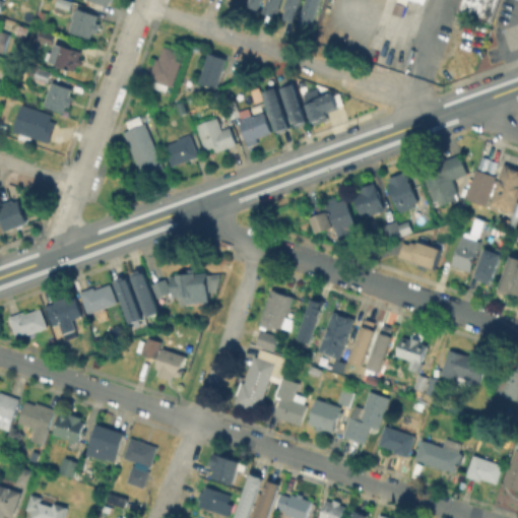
[(64,0),(71,2),(68,11),(55,6),(56,0),(64,0)]
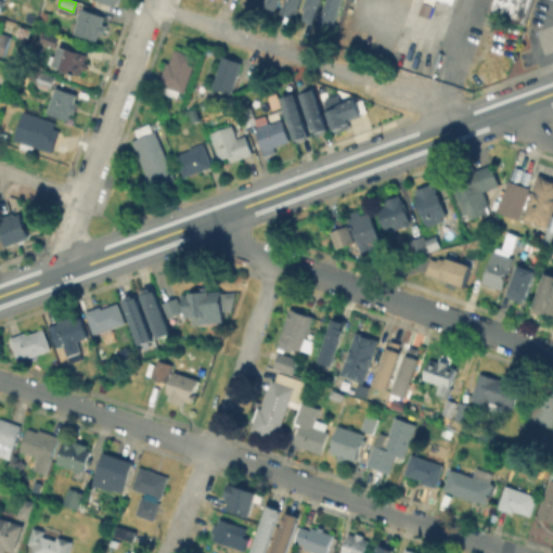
[(260,0),(259,7),(273,11),(277,0),(260,0)]
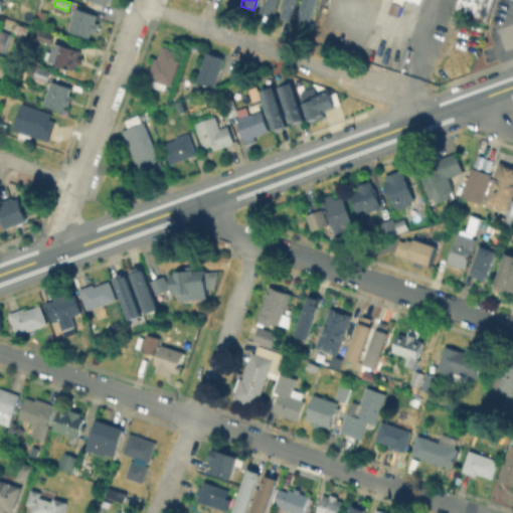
[(262,11),(266,0),(278,0),(273,15),(262,11)]
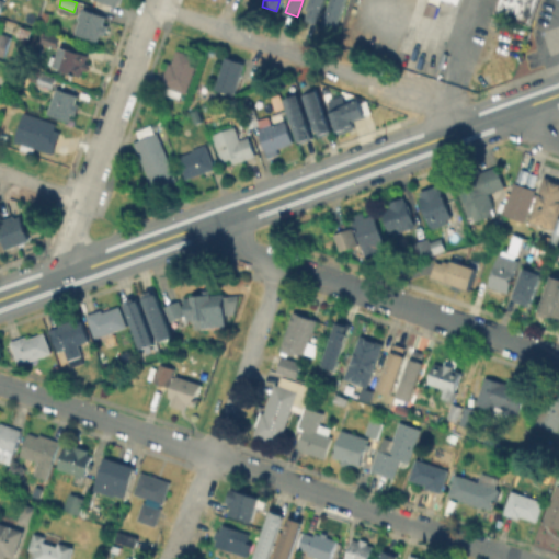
[(310,0),(326,0),(317,24),(304,19),(310,0)]
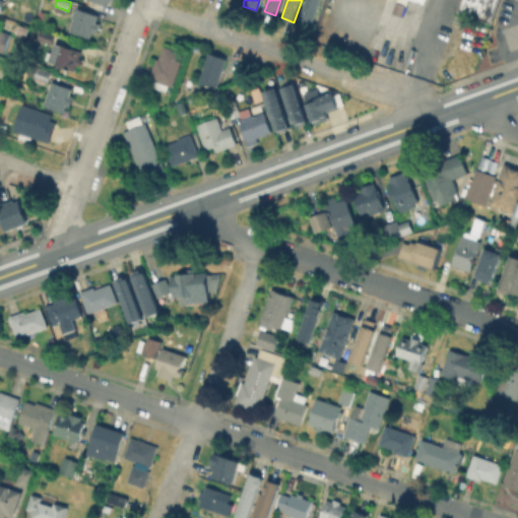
[(308,0),(322,0),(312,27),(300,22),(308,0)]
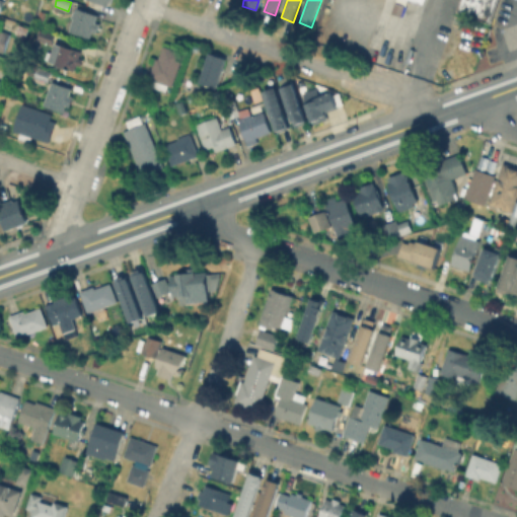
[(423,0),(392,0),(391,8),(398,10),(401,0),(407,0),(422,5),(423,0)]
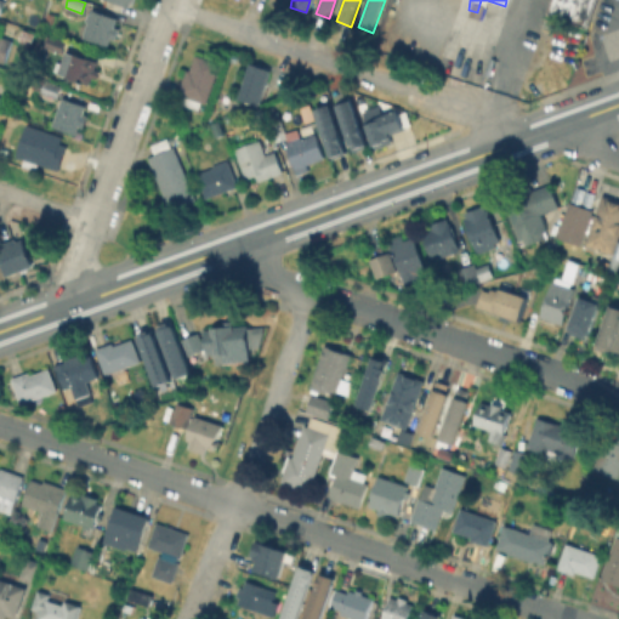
[(543,16),(547,0),(594,0),(583,32),(543,16)]
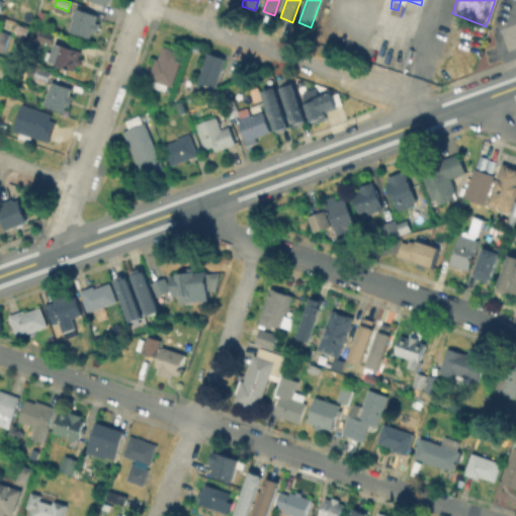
[(76,9),(97,16),(94,23),(98,24),(95,33),(91,32),(89,39),(69,32),(69,31),(64,29),(68,16),(71,17),(73,12),(75,12),(76,9)]
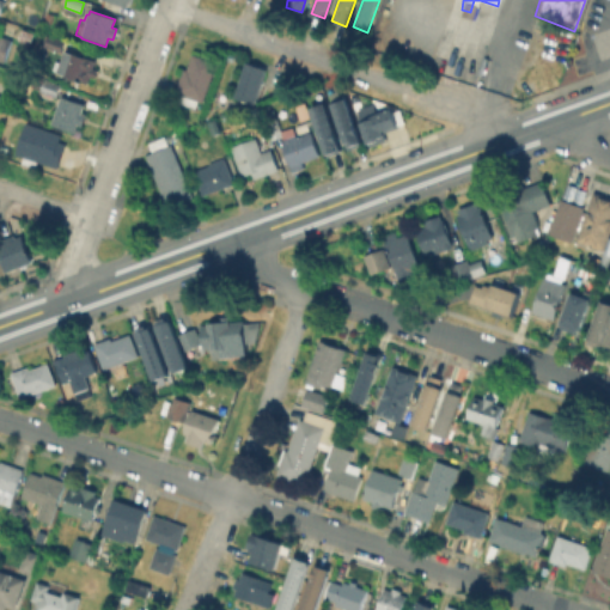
[(11,41),(2,63),(0,62),(0,24),(4,25),(0,34),(0,37),(11,41)]
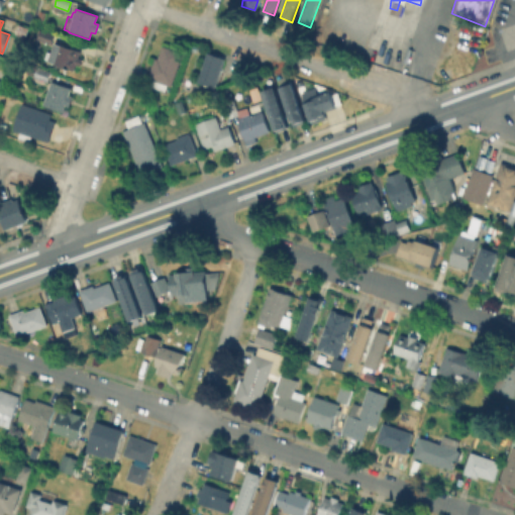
[(27,28),(23,37),(14,34),(17,25),(27,28)]
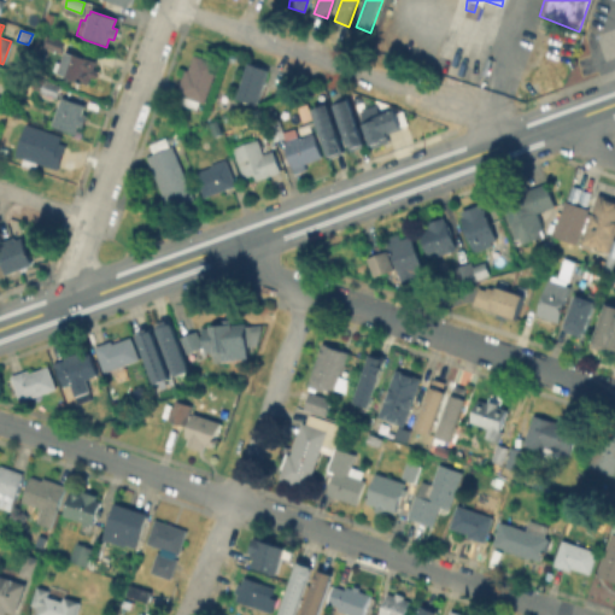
[(65,44),(60,54),(44,47),(47,36),(65,44)]
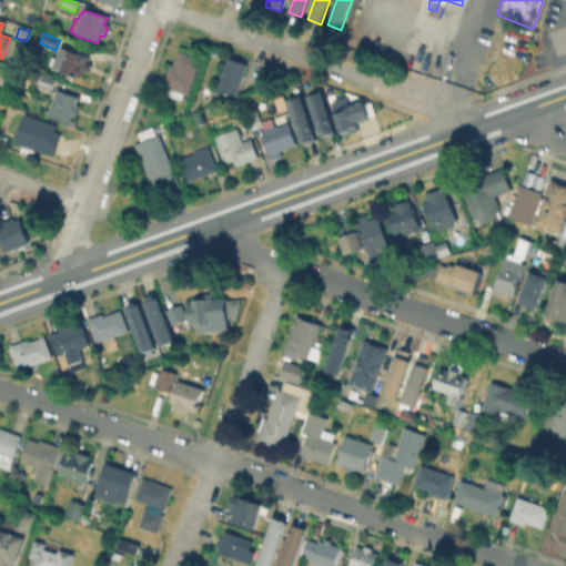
[(60,48),(71,51),(71,50),(78,52),(78,53),(88,57),(86,63),(90,66),(87,74),(83,72),(82,78),(48,66),(51,59),(56,60),(60,48)]
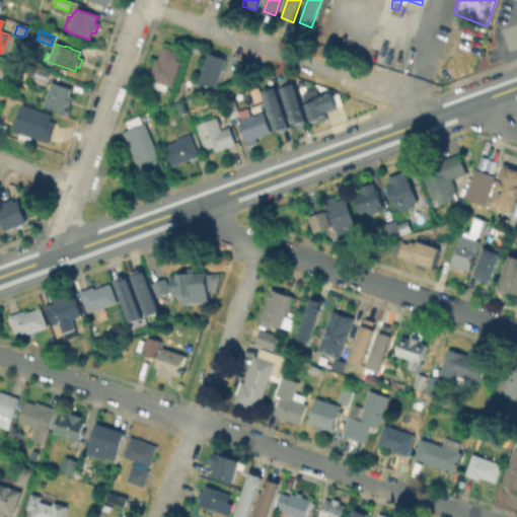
[(182,54),(170,87),(166,86),(164,92),(150,87),(153,81),(148,79),(155,59),(158,60),(162,47),(182,54)]
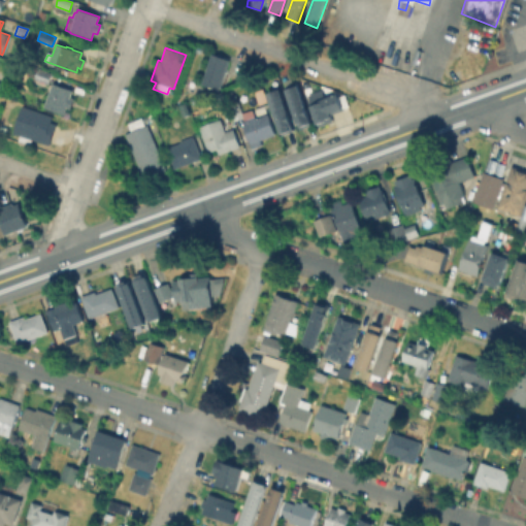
[(229,61),(219,91),(200,85),(211,55),(229,61)]
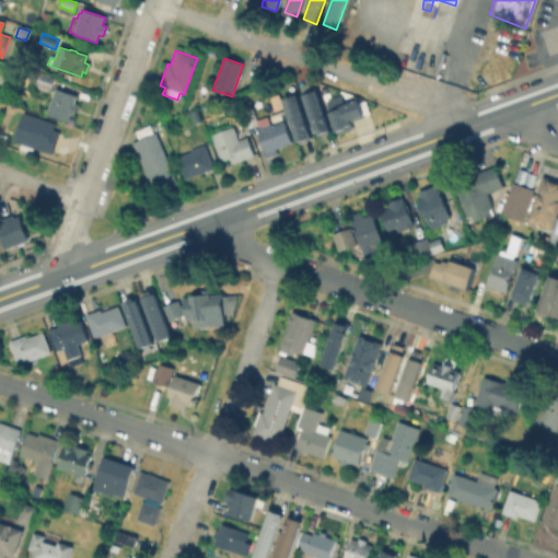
[(30,73),(38,77),(39,73),(55,80),(50,90),(35,84),(36,83),(27,80),(30,73)]
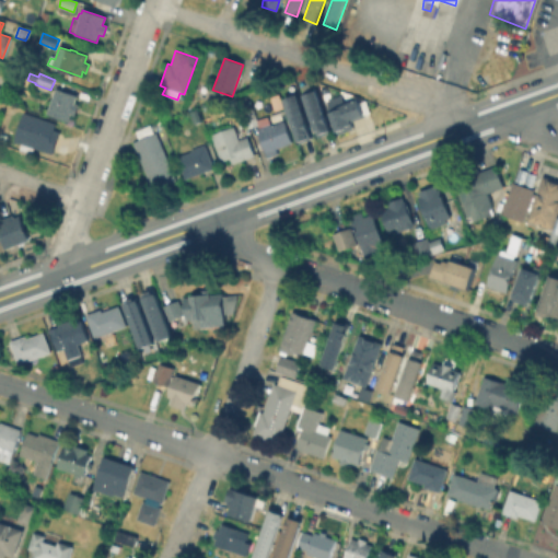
[(0,77),(10,80),(3,100),(0,97),(0,77)]
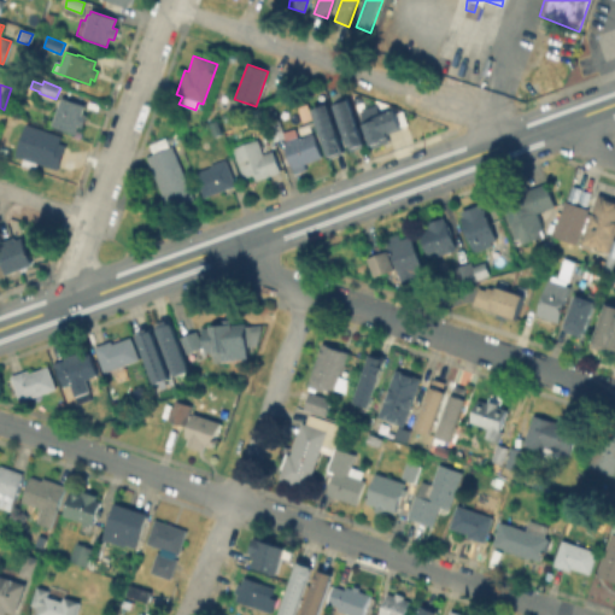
[(333,101),(346,97),(363,144),(350,148),(333,101)]
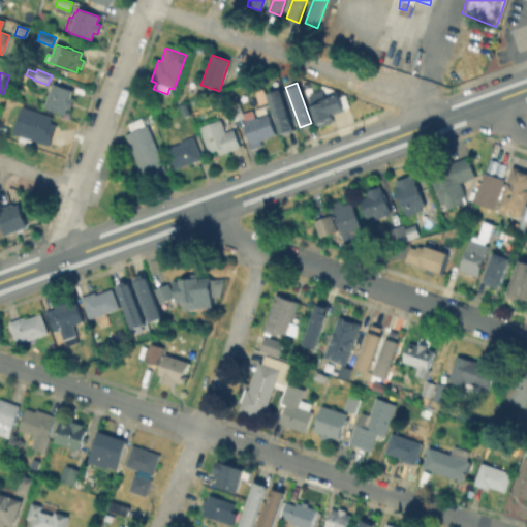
[(73,100),(70,110),(66,109),(63,116),(43,107),(52,84),(72,91),(69,98),(73,100)]
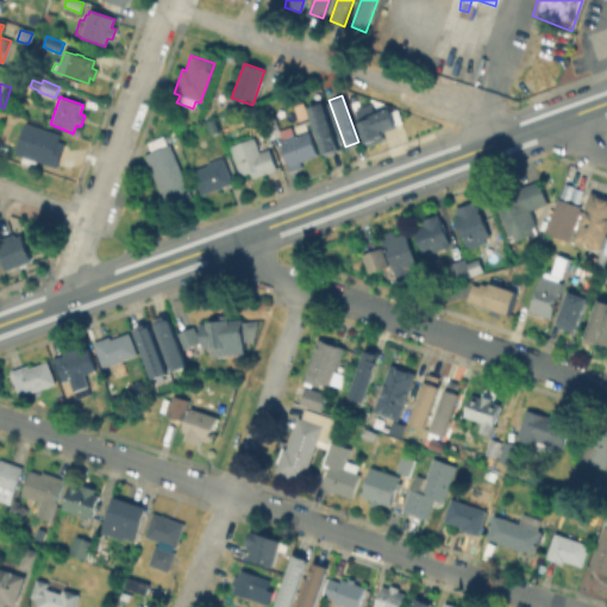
[(308,106),(323,101),(338,149),(325,154),(308,106)]
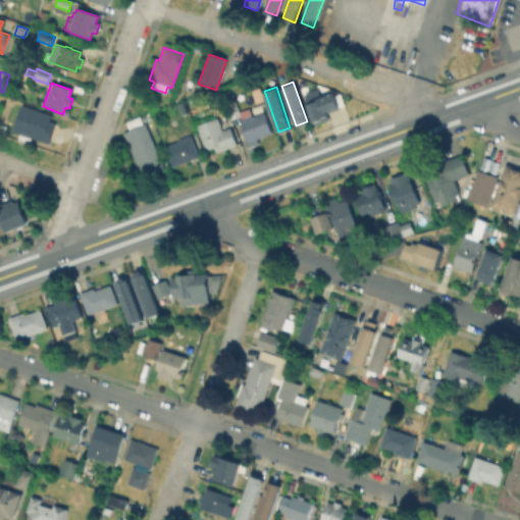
[(307,102),(334,91),(343,113),(316,123),(307,102)]
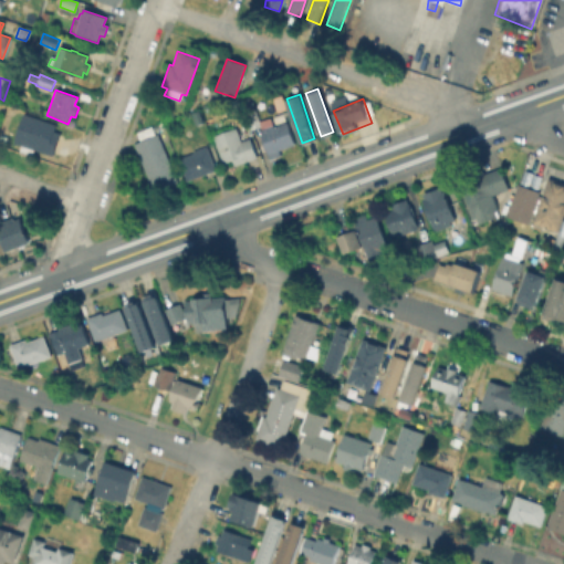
[(260,127),(251,129),(246,115),(254,112),(260,127)]
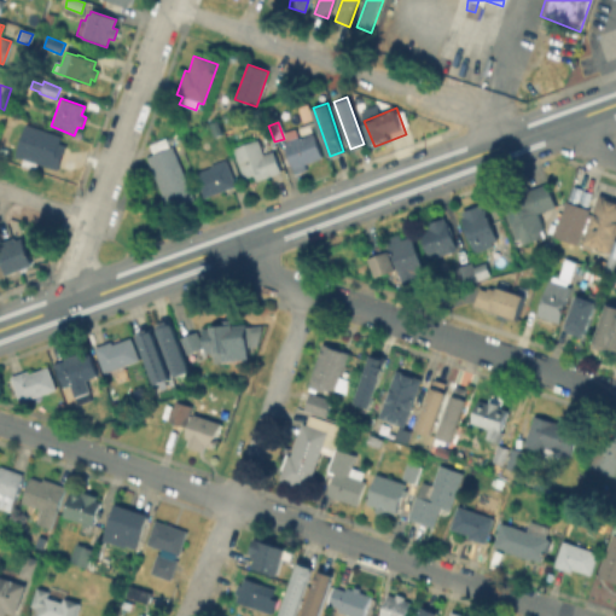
[(65,146),(57,170),(36,164),(34,170),(21,167),(23,160),(13,157),(24,126),(60,137),(58,144),(65,146)]
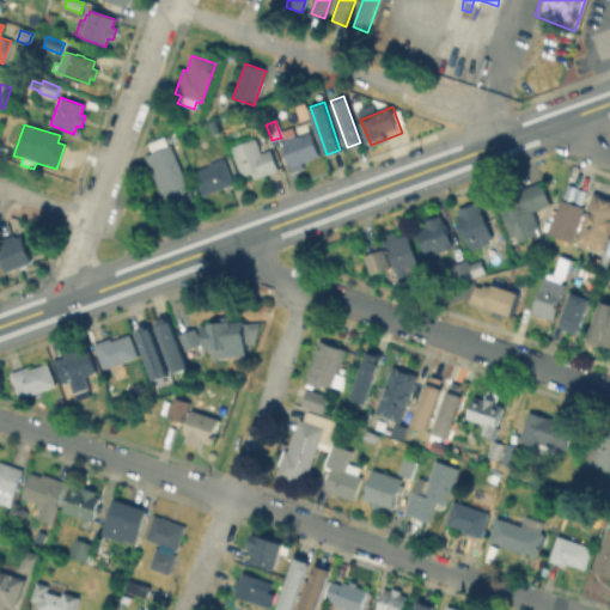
[(309,133),(318,157),(290,168),(279,141),(294,136),(294,139),(309,133)]
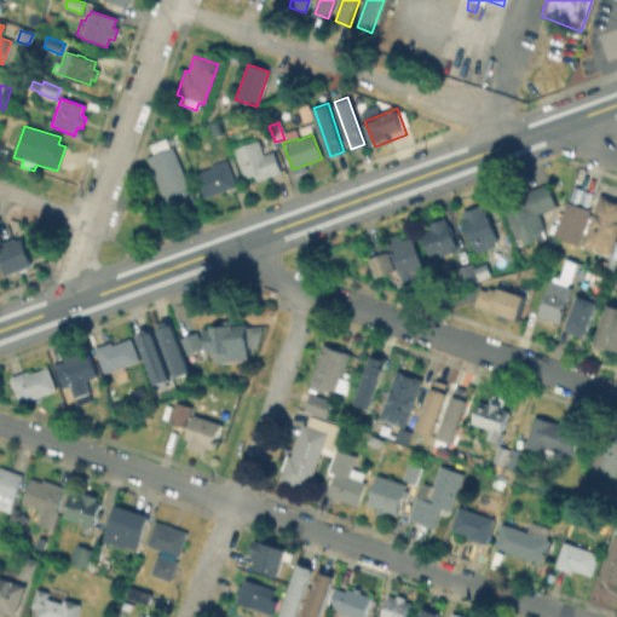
[(258,142),(263,156),(272,153),(281,173),(255,182),(254,177),(243,180),(232,150),(258,142)]
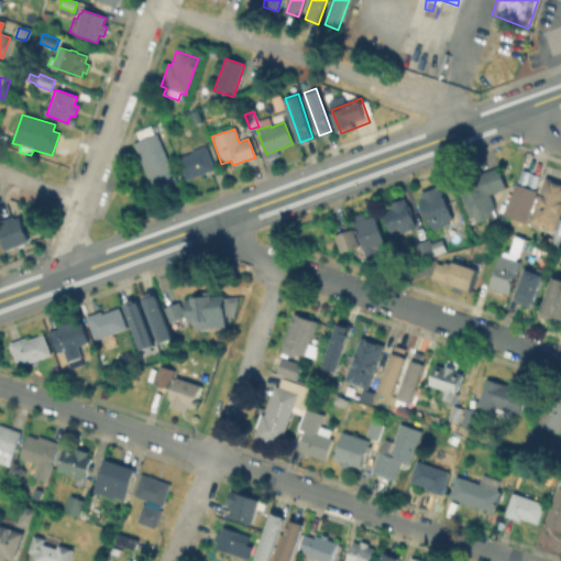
[(156,134),(173,174),(178,172),(180,179),(176,182),(153,191),(133,144),(156,134)]
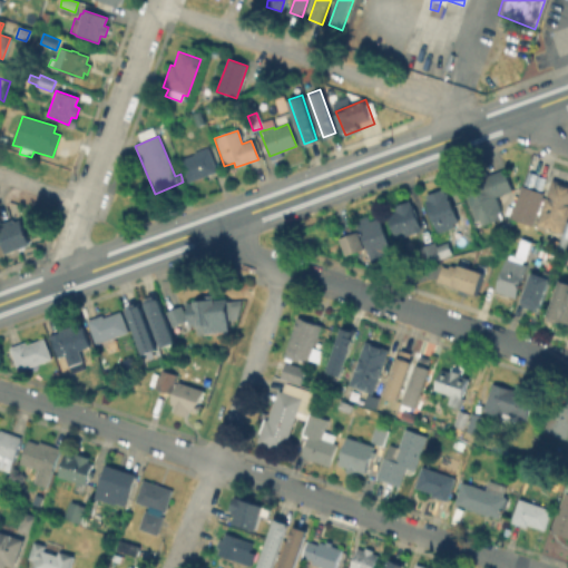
[(206,148),(207,149),(208,149),(217,173),(215,173),(216,176),(206,179),(205,176),(188,183),(179,162),(194,155),(193,153),(206,148)]
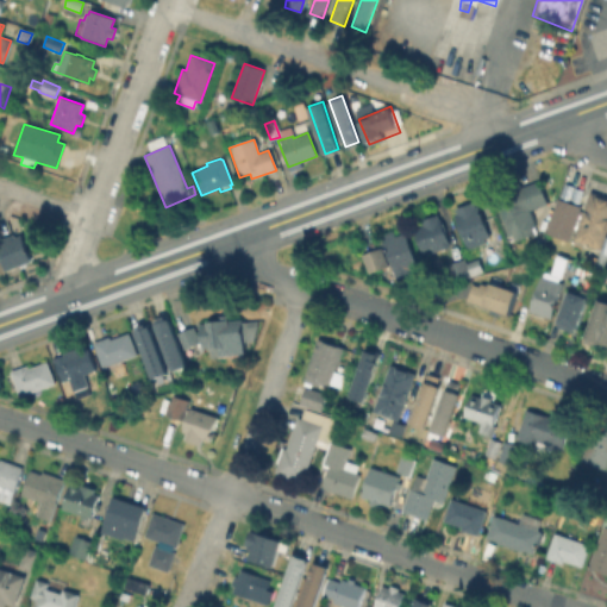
[(538,182),(546,205),(531,211),(534,223),(533,223),(534,227),(532,229),(534,233),(532,235),(533,235),(513,242),(511,236),(507,237),(492,195),(501,193),(500,191),(518,183),(518,186),(519,185),(521,188),(538,182)]
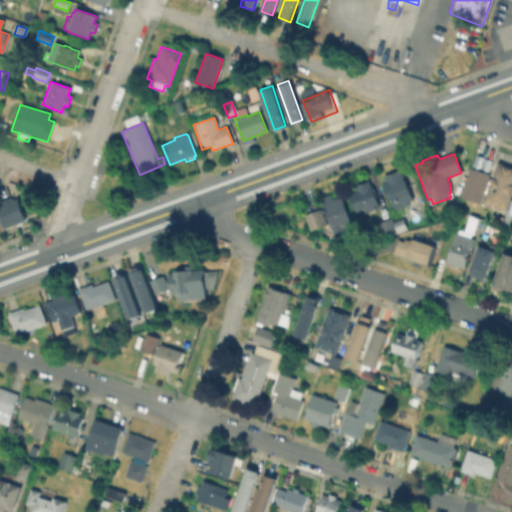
[(511,168),(511,192),(505,211),(483,203),(498,163),(511,168)]
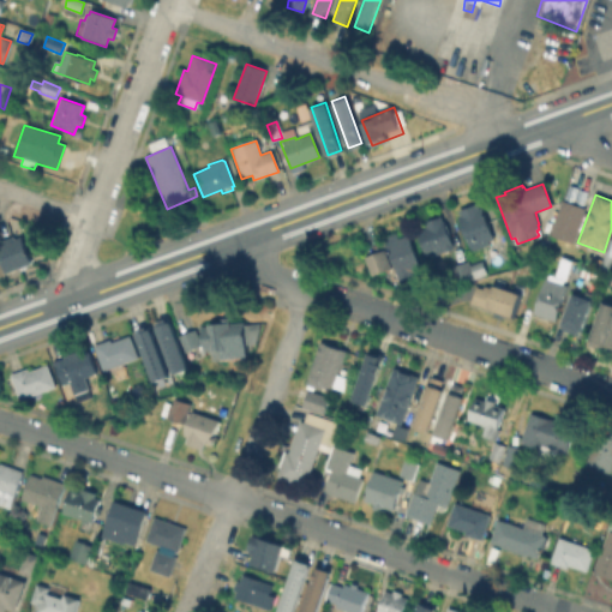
[(585,209),(571,244),(550,237),(562,202),(585,209)]
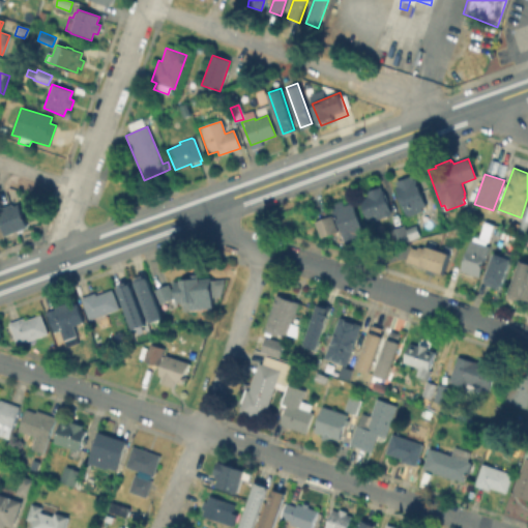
[(412,176),(414,180),(416,179),(427,207),(420,209),(421,211),(406,217),(394,187),(397,186),(396,182),(412,176)]
